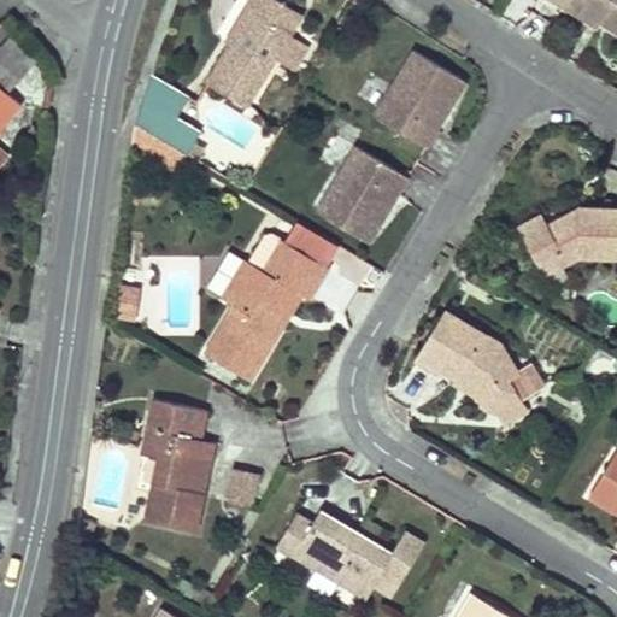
[(289,34),(303,13),(280,0),(250,0),(245,10),(250,13),(230,45),(207,83),(246,106),(289,34)]
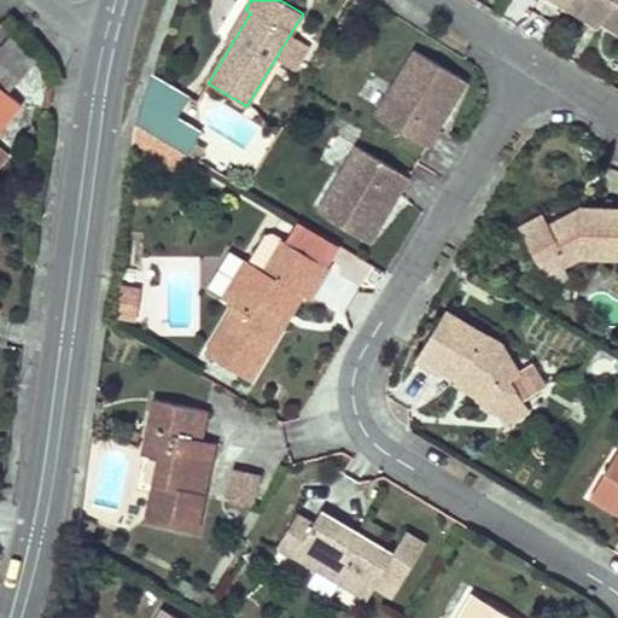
[(617,0),(554,0),(567,7),(571,1),(602,21),(617,30),(617,0)]
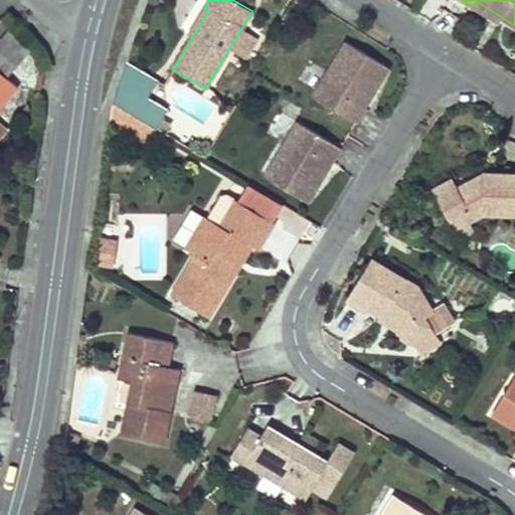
[(502,17),(476,1),(473,6),(499,22),(502,17)]
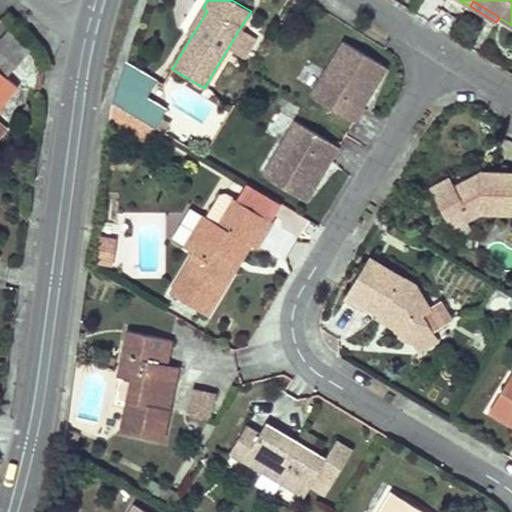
[(191,37),(207,11),(203,8),(187,34),(191,37)]
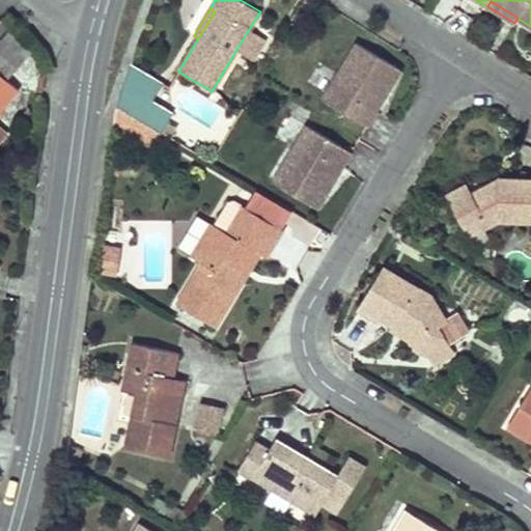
[(252,59),(264,38),(249,29),(238,50),(252,59)]
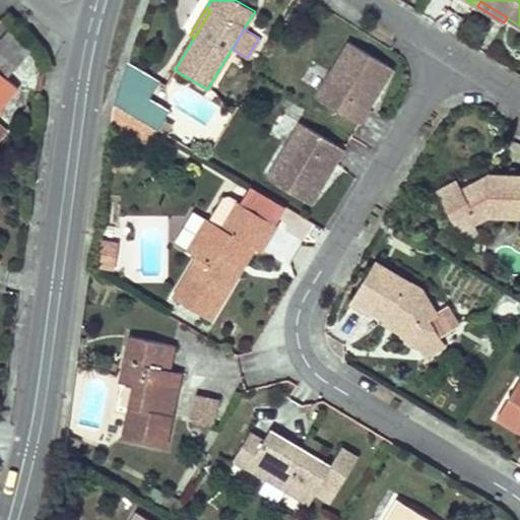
[(30,53),(7,30),(0,39),(0,51),(17,66),(30,53)]
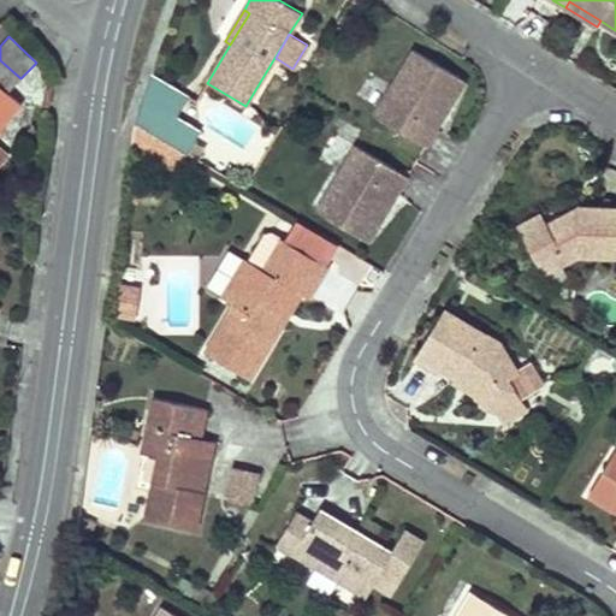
[(443,108),(450,96),(455,98),(466,81),(414,49),(374,114),(426,146),(446,111),(443,108)]
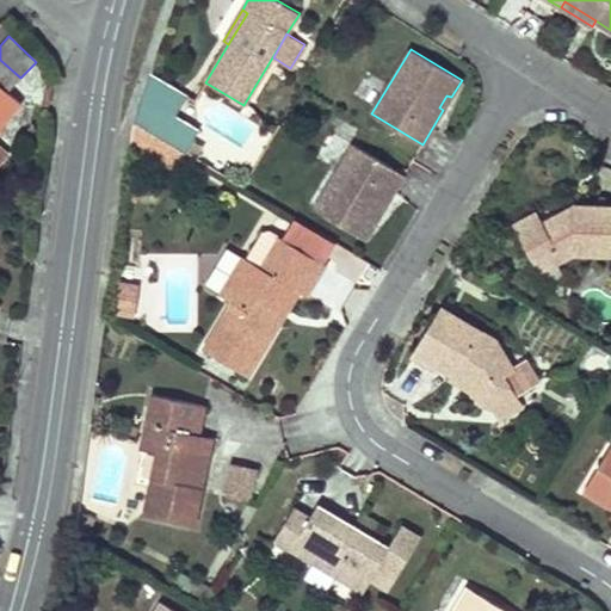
[(0,143),(0,125),(20,102),(8,92),(20,78),(0,60),(0,161),(8,152),(0,143)]
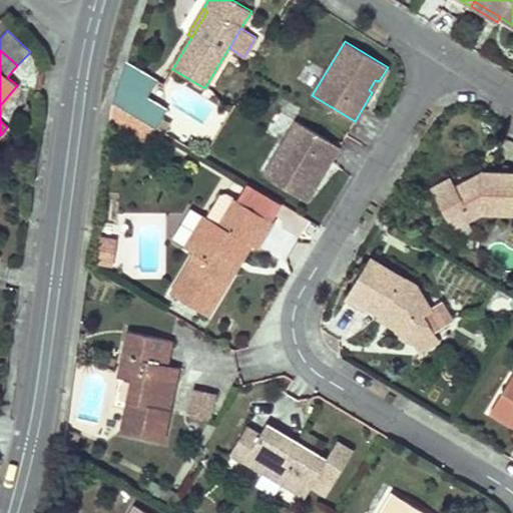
[(146,97),(156,79),(126,61),(119,81),(146,97)]
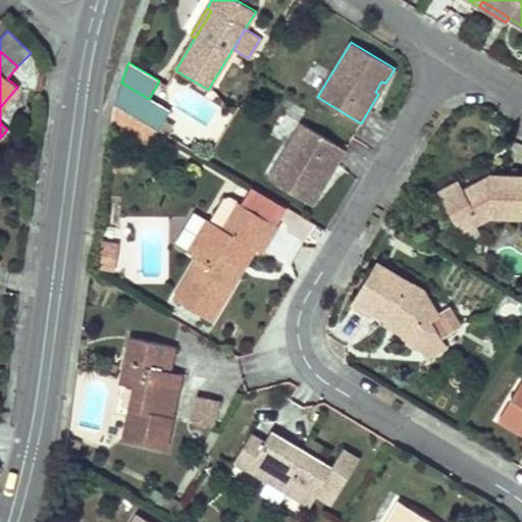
[(378,94),(385,83),(381,82),(375,92),(378,94)]
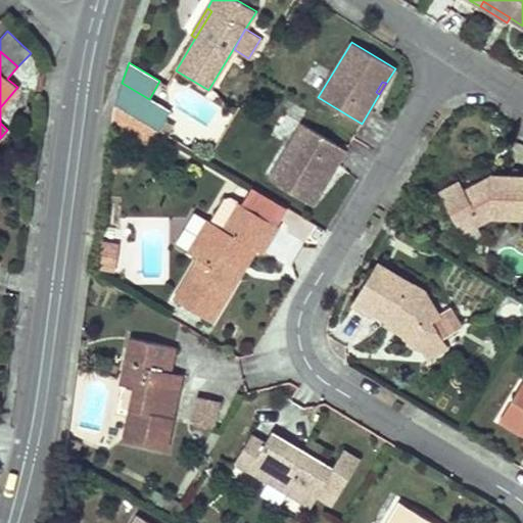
[(149,99),(122,83),(120,88),(114,103),(149,124),(159,131),(165,122),(171,112),(149,99)]
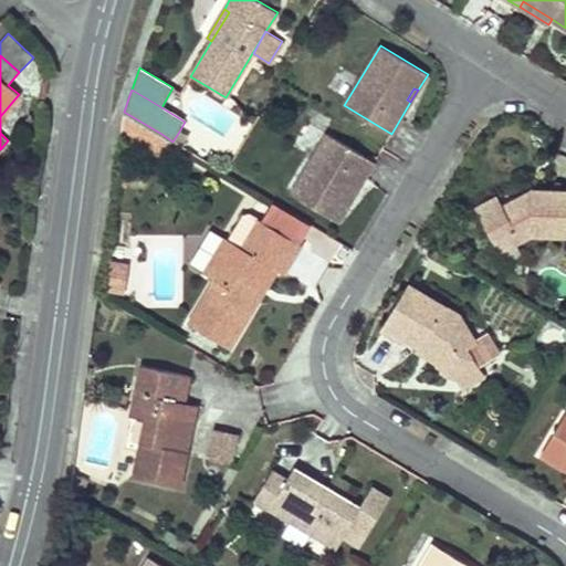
[(161,134),(124,112),(124,113),(121,133),(152,152),(161,134)]
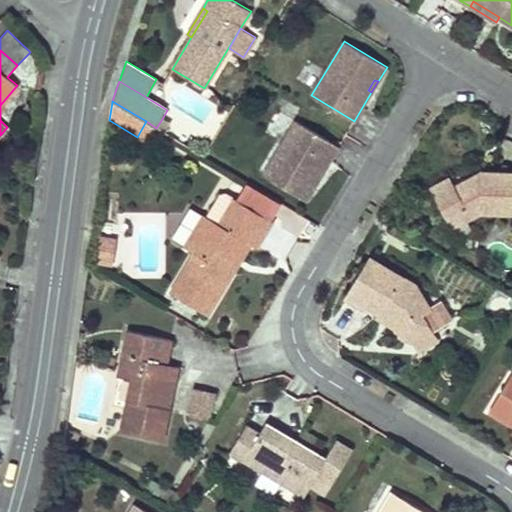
[(165,133),(170,124),(162,119),(156,128),(165,133)]
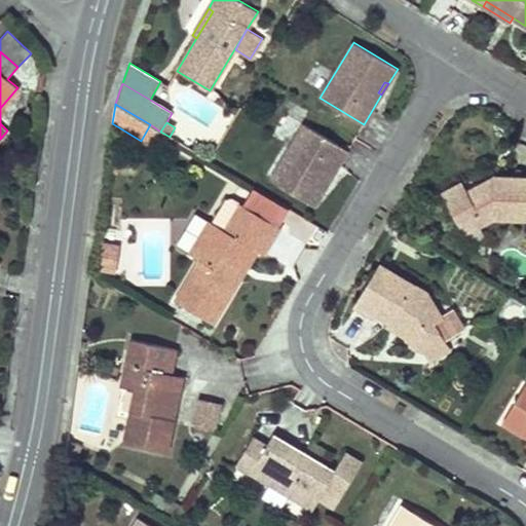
[(331,180),(348,150),(304,123),(270,180),(314,205),(324,191),(321,188),(327,178),(331,180)]
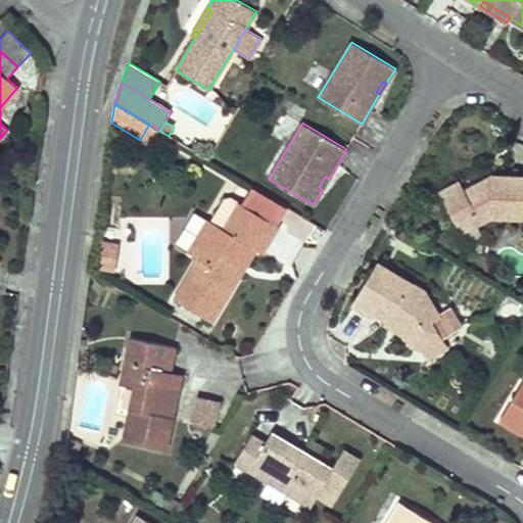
[(150,146),(159,131),(149,124),(140,140),(150,146)]
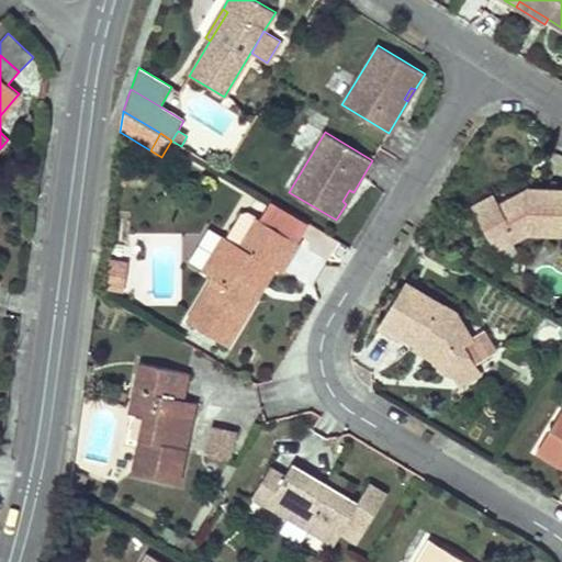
[(561,233),(561,189),(530,189),(530,199),(512,198),(499,204),(478,216),(495,250),(513,240),(528,233),(561,233)]
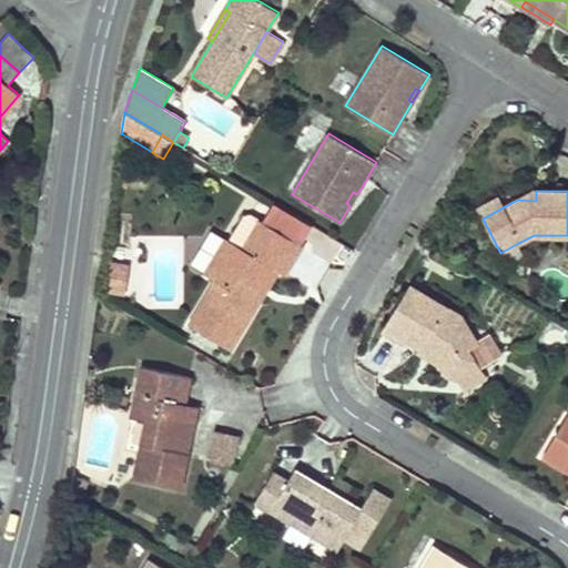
[(536,201),(536,191),(517,200),(536,201)]
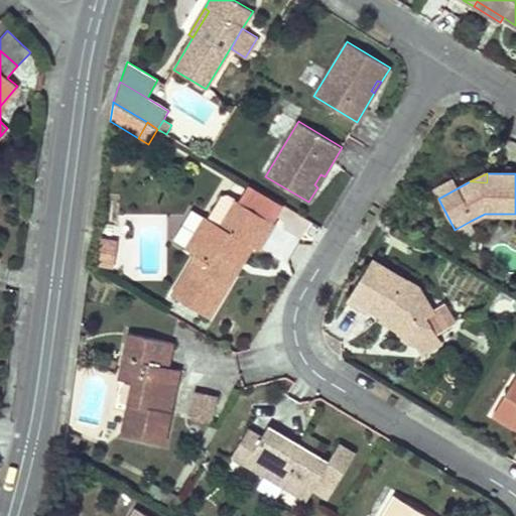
[(317,187),(325,176),(320,174),(314,184),(317,187)]
